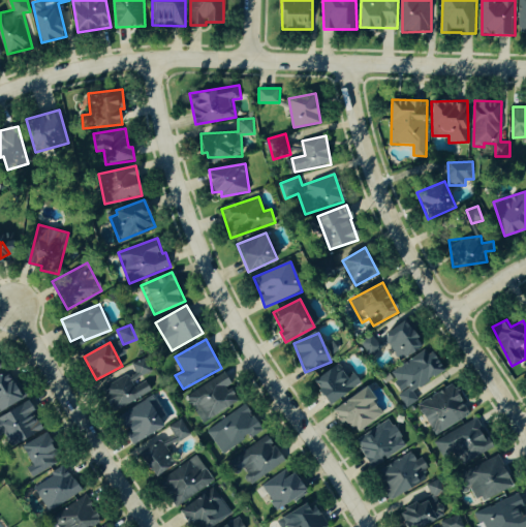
[(445,372),(432,347),(390,370),(403,393),(400,395),(407,406),(419,399),(413,390),(445,372)]
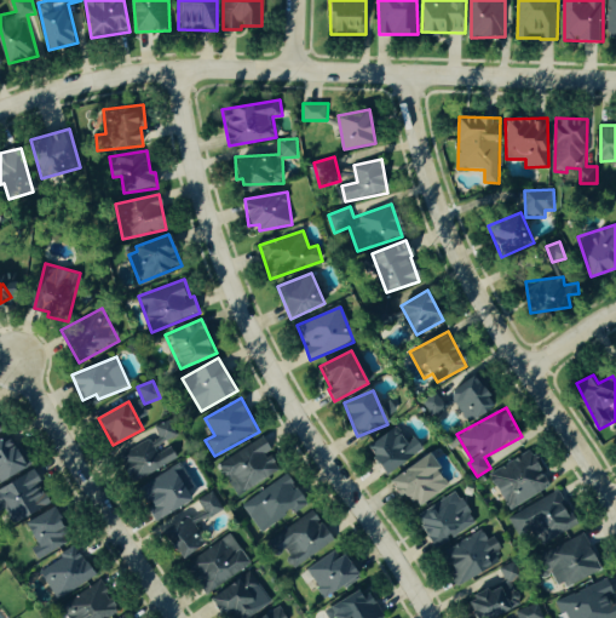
[(119,453),(131,481),(178,463),(168,439),(178,435),(171,419),(155,427),(160,438),(119,453)]
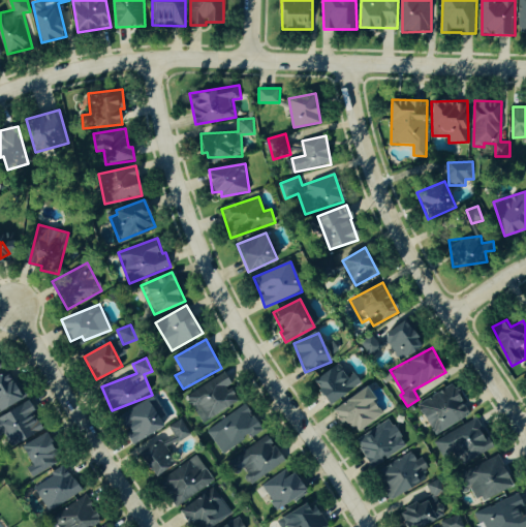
[(313,381),(330,405),(362,382),(354,372),(348,376),(339,363),(313,381)]
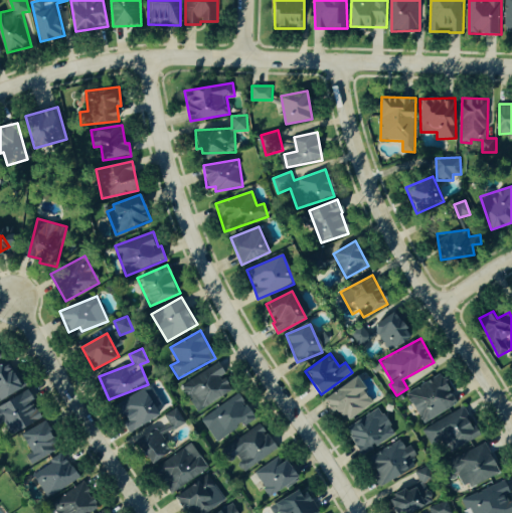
[(0,399),(23,387),(8,360),(0,363),(0,399)]
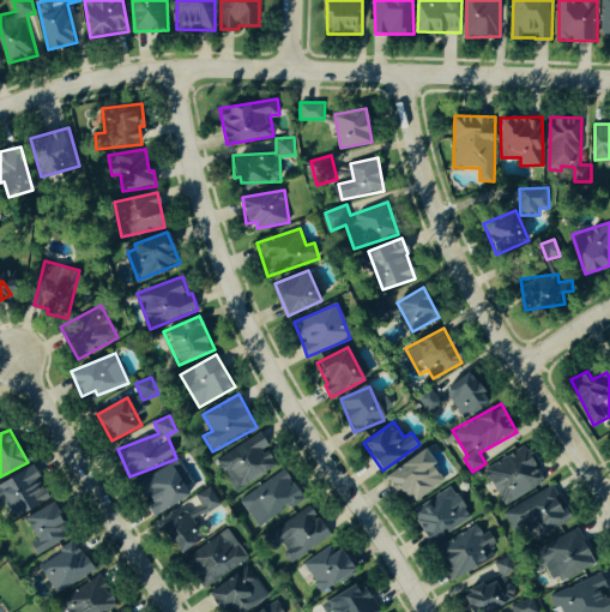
[(260,433),(217,459),(236,491),(279,465),(260,433)]
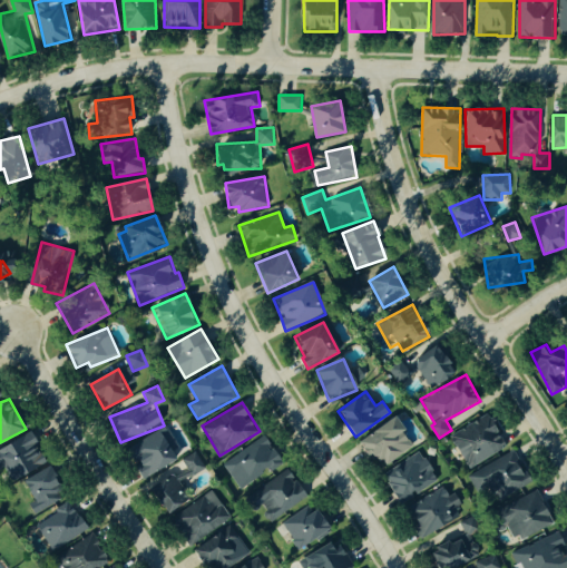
[(509,446),(490,413),(451,434),(469,468),(509,446)]
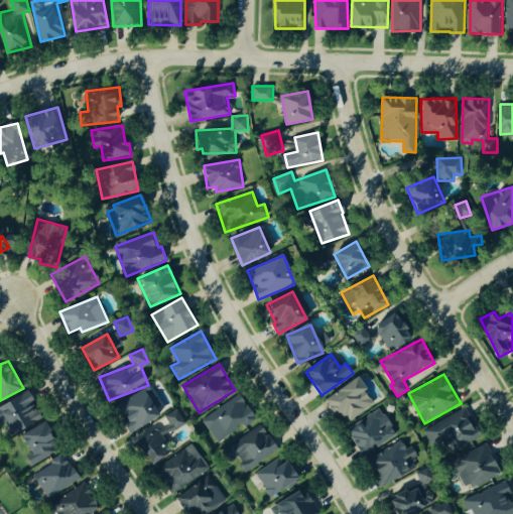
[(325,400),(335,414),(342,409),(350,421),(375,403),(356,376),(325,400)]
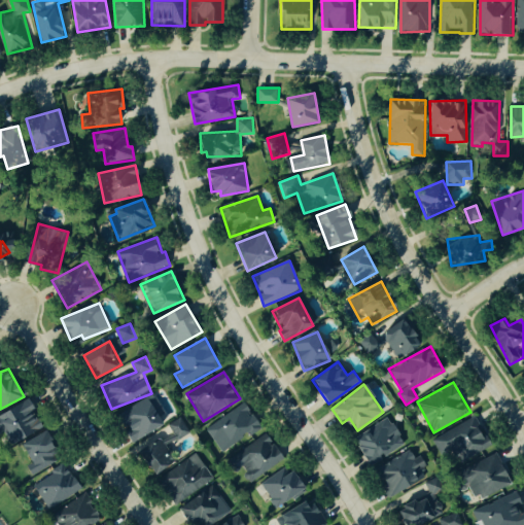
[(164,424),(158,415),(164,411),(152,393),(117,416),(134,443),(164,424)]
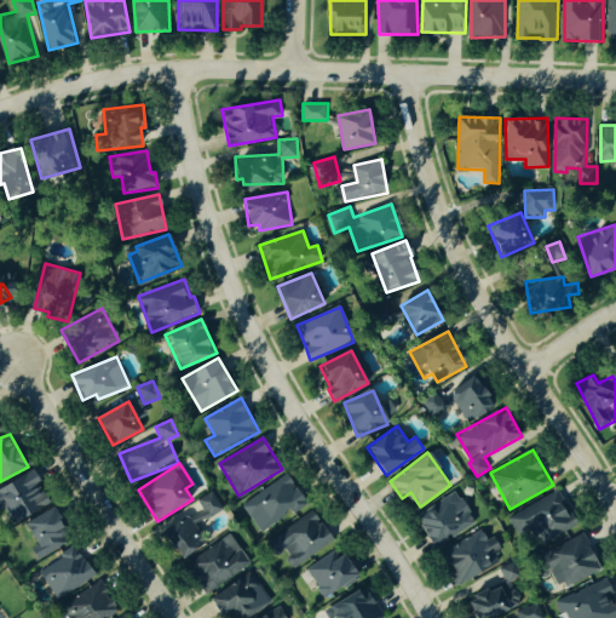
[(15,522),(52,502),(34,469),(0,487),(0,507),(5,504),(15,522)]
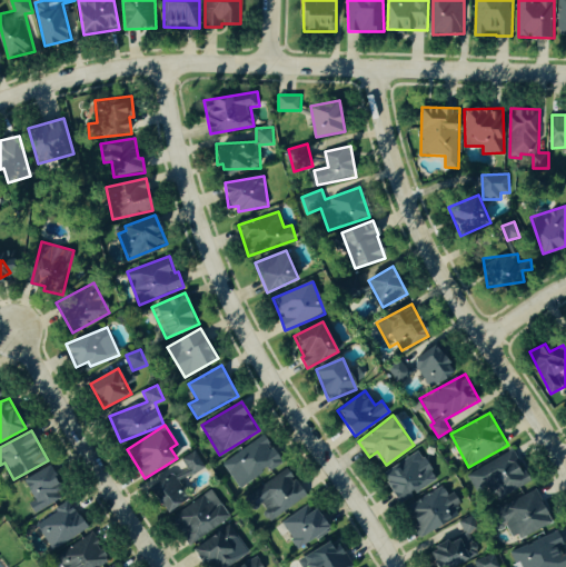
[(241,488),(269,468),(271,470),(285,461),(265,434),(224,463),(241,488)]
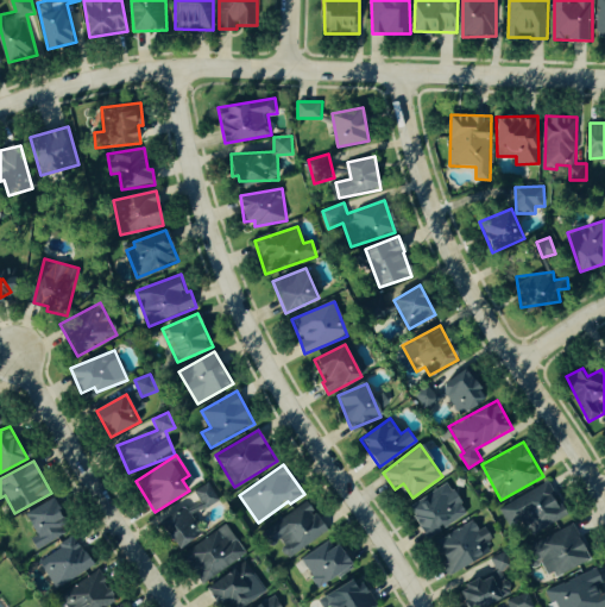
[(499,507),(510,527),(520,523),(527,538),(569,517),(552,481),(499,507)]
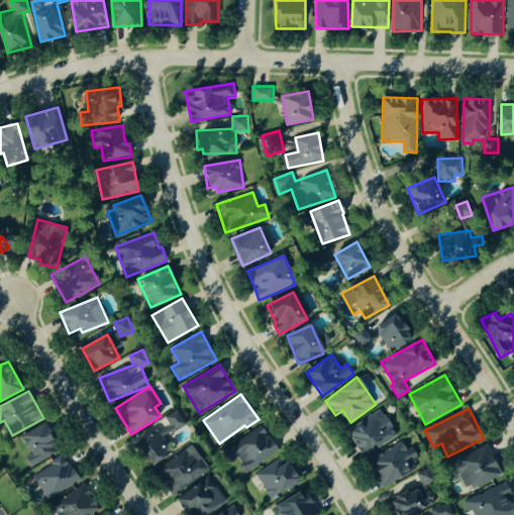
[(398,437),(383,409),(347,428),(363,455),(398,437)]
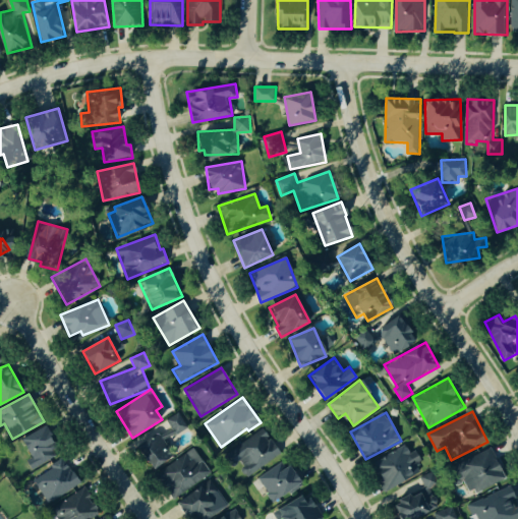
[(32,470),(60,454),(45,426),(21,440),(33,458),(26,461),(32,470)]
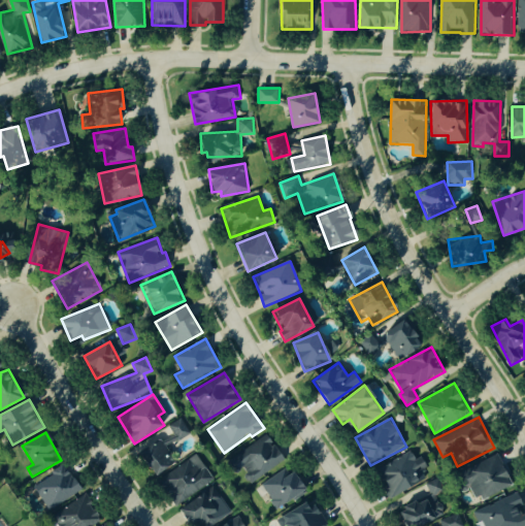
[(286,461),(270,434),(228,460),(236,473),(242,469),(250,483),(286,461)]
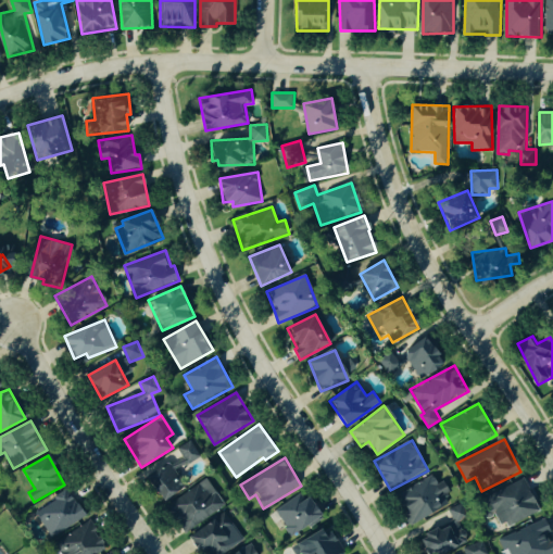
[(147,475),(161,502),(185,488),(171,462),(147,475)]
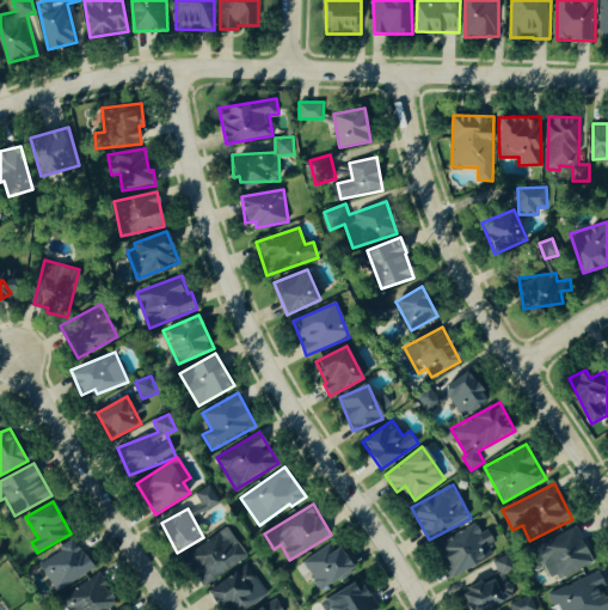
[(452,577),(501,551),(489,528),(481,532),(477,523),(435,544),(452,577)]
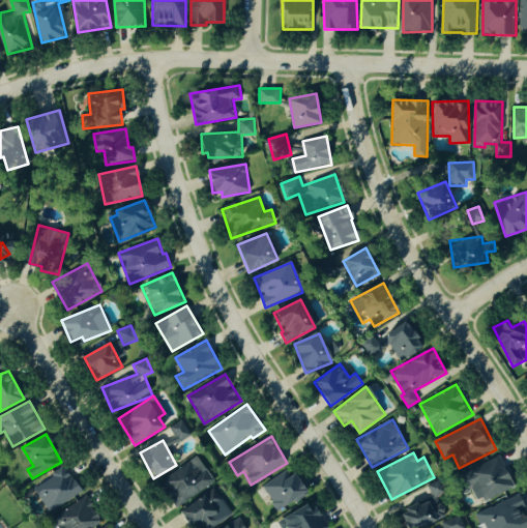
[(176,507),(215,482),(199,456),(159,481),(176,507)]
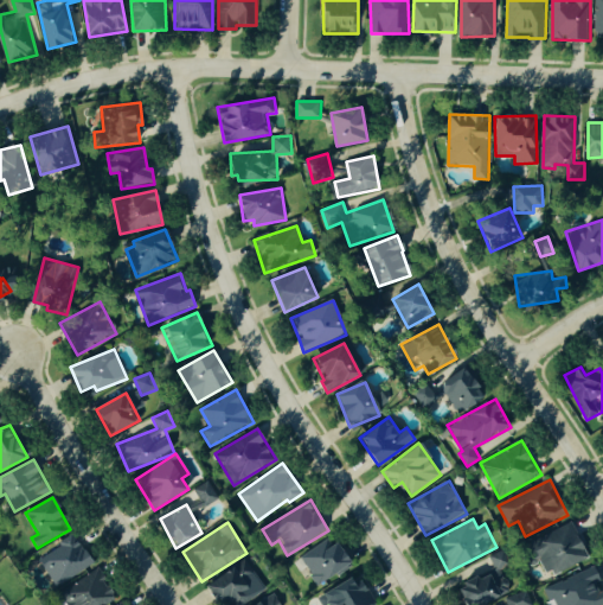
[(543,561),(547,575),(589,560),(575,523),(523,545),(531,566),(543,561)]
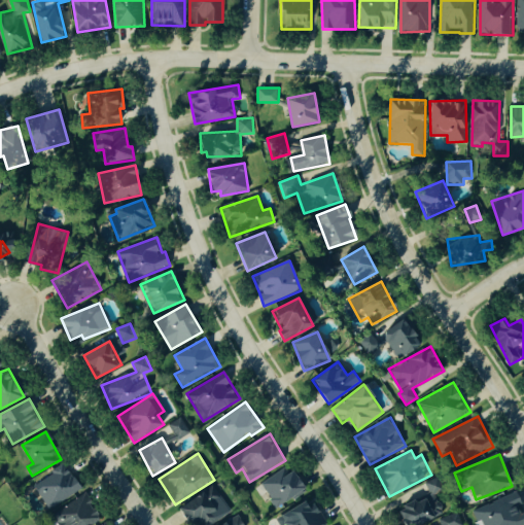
[(33,485),(49,510),(81,488),(65,463),(33,485)]
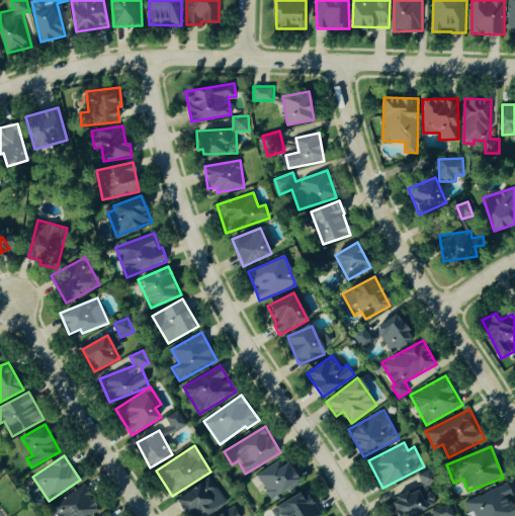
[(273,499),(299,482),(283,457),(257,475),(273,499)]
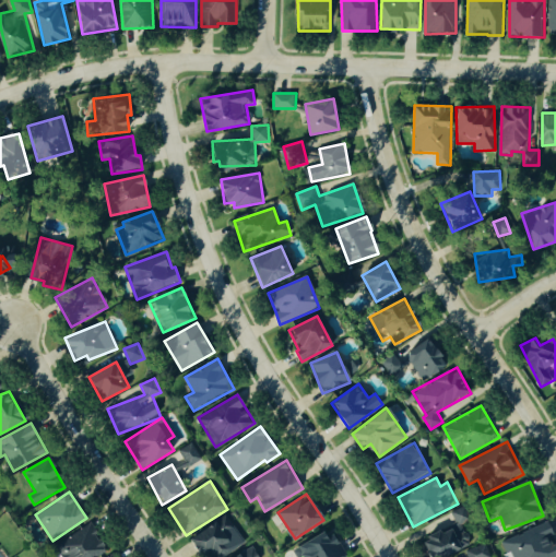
[(461,507),(452,511),(458,523),(421,541),(428,556),(445,556),(477,542),(461,507)]
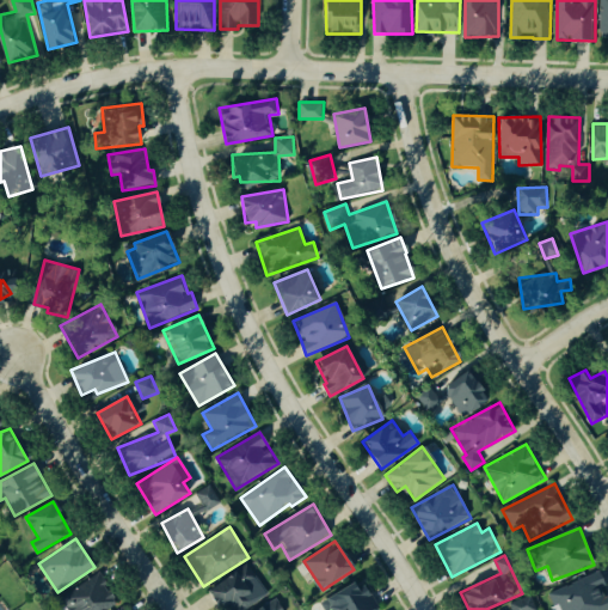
[(208,591),(217,608),(222,604),(226,609),(241,609),(257,601),(249,586),(259,579),(250,563),(208,591)]
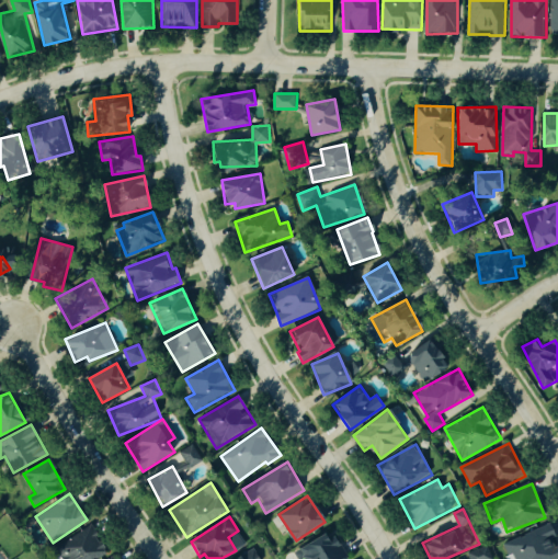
[(557,544),(550,525),(505,543),(511,558),(557,558),(557,544)]
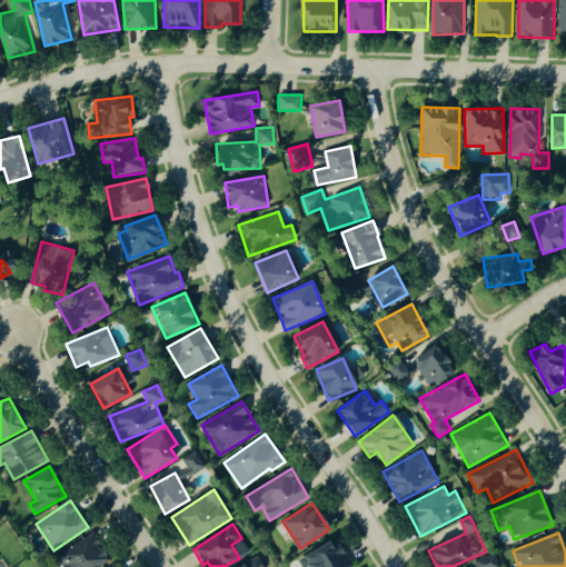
[(63,566),(101,566),(111,561),(93,534),(57,556),(63,566)]
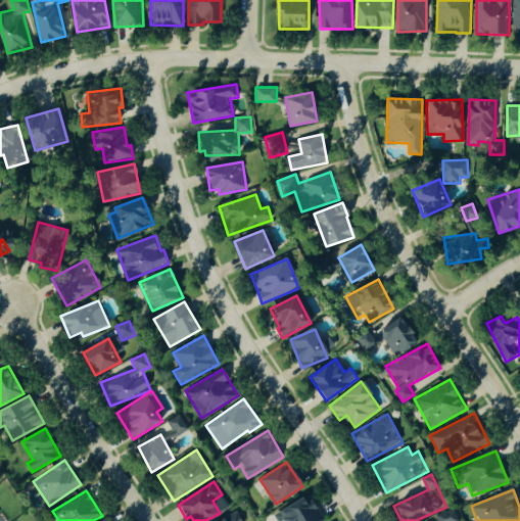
[(282,520),(322,520),(325,519),(314,499),(305,503),(303,498),(277,512),(282,520)]
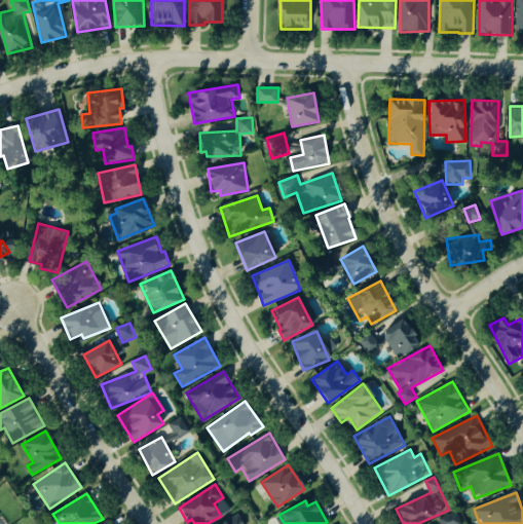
[(462,523),(458,511),(439,517),(441,523),(462,523)]
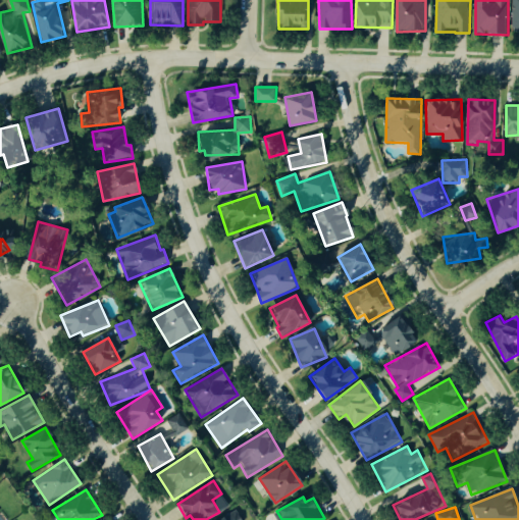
[(243,519),(238,510),(218,519),(243,519)]
